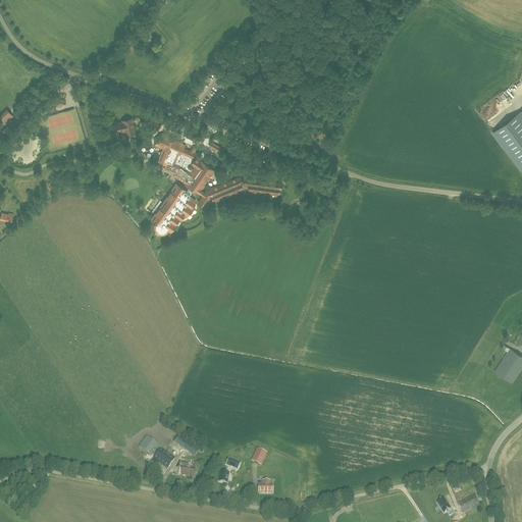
[(55,100),(48,105),(52,110),(59,106),(55,100)]
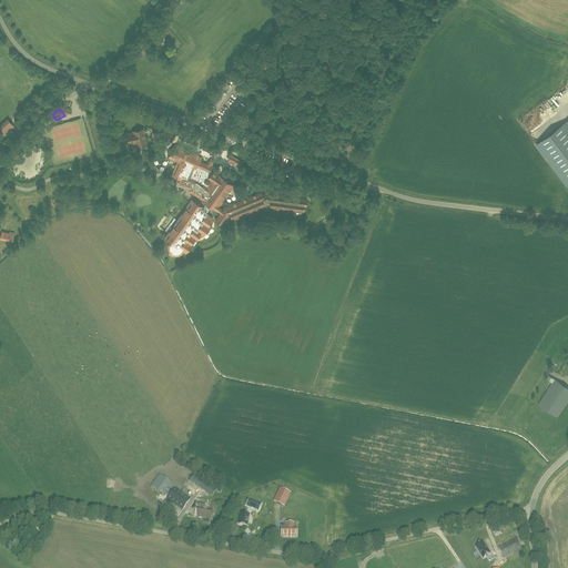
[(4,134),(12,127),(6,119),(0,123),(0,133),(2,132),(4,134)]
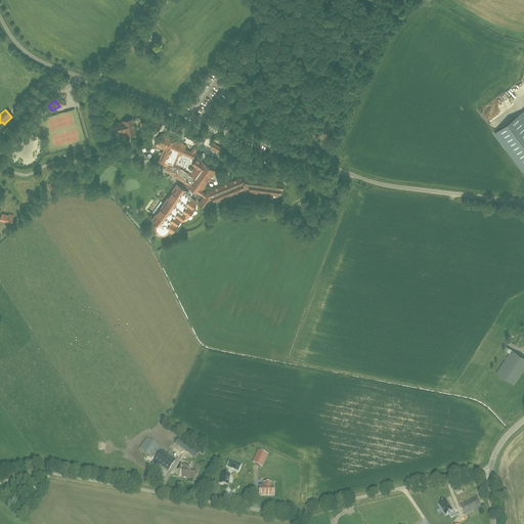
[(523,170),(523,111),(521,114),(495,133),(523,171),(523,170)]
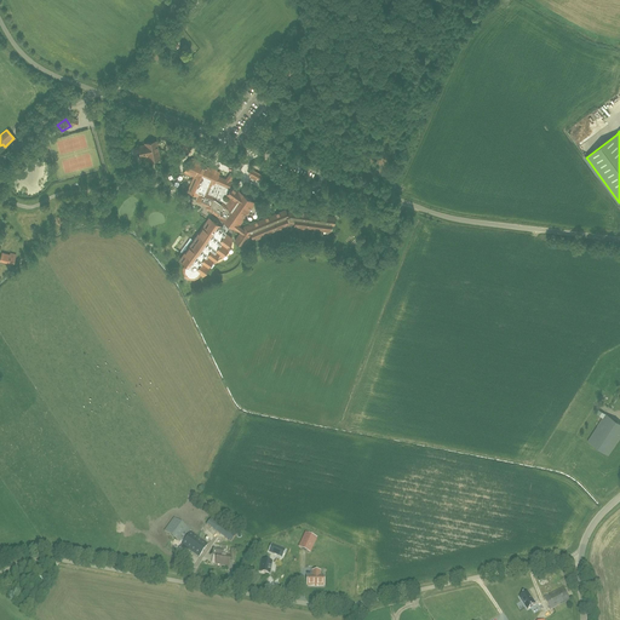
[(145,143),(145,144),(138,145),(141,158),(148,155),(149,161),(160,159),(156,141),(145,143)]
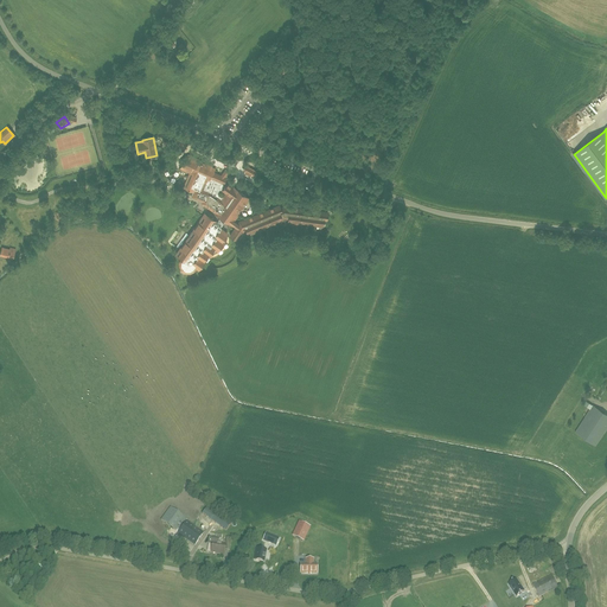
[(216,213),(222,217),(217,224),(215,223),(216,222),(212,219),(209,216),(208,217),(204,215),(190,236),(186,234),(177,248),(180,249),(177,255),(181,259),(180,261),(180,264),(181,269),(185,272),(190,272),(193,270),(196,267),(199,268),(206,259),(206,257),(209,256),(210,255),(211,254),(212,254),(215,253),(216,253),(217,251),(218,250),(219,249),(221,248),(222,247),(223,244),(224,242),(225,240),(227,237),(227,234),(227,231),(227,230),(231,224),(236,227),(230,235),(237,240),(244,229),(246,229),(247,234),(250,231),(250,234),(285,219),(287,219),(287,223),(323,228),(324,219),(327,221),(328,212),(283,205),(280,206),(280,205),(240,222),(238,224),(234,222),(248,199),(224,184),(227,178),(224,178),(229,171),(225,168),(221,176),(213,172),(215,168),(212,167),(212,165),(186,154),(184,160),(183,160),(181,160),(180,161),(180,163),(180,164),(181,164),(181,165),(180,168),(190,173),(184,187),(193,191),(191,196),(192,196),(191,197),(202,202),(202,204),(215,213),(216,213)]
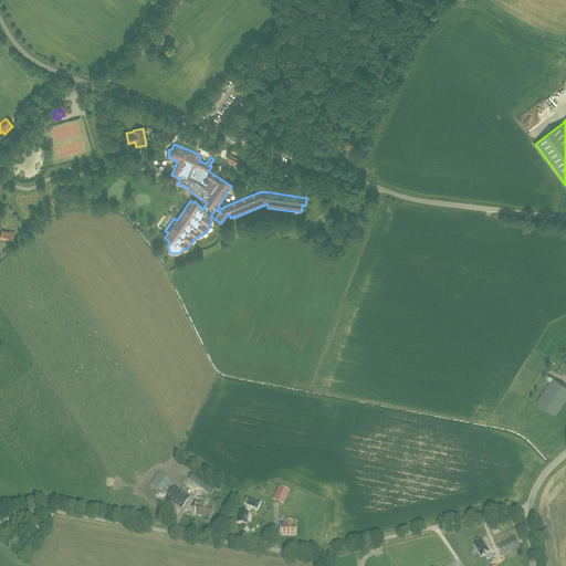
[(230,155),(228,159),(238,164),(240,159),(230,155)]
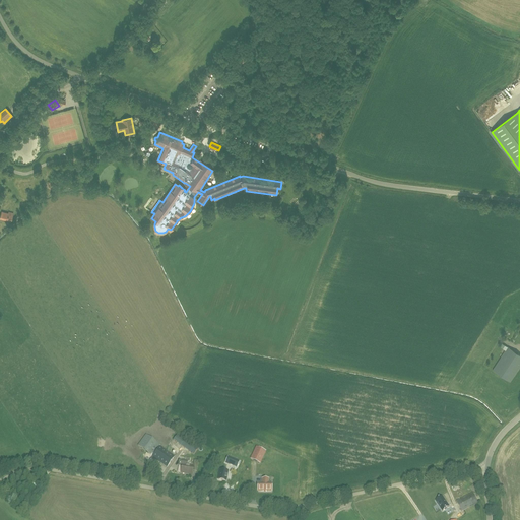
[(0,217),(0,218),(11,221),(13,214),(8,213),(7,213),(2,212),(0,217)]
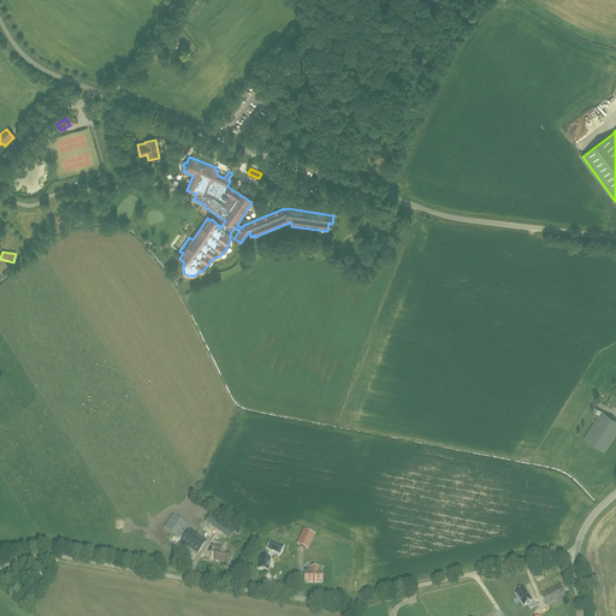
[(615,420),(602,412),(584,438),(604,452),(615,434),(615,420)]
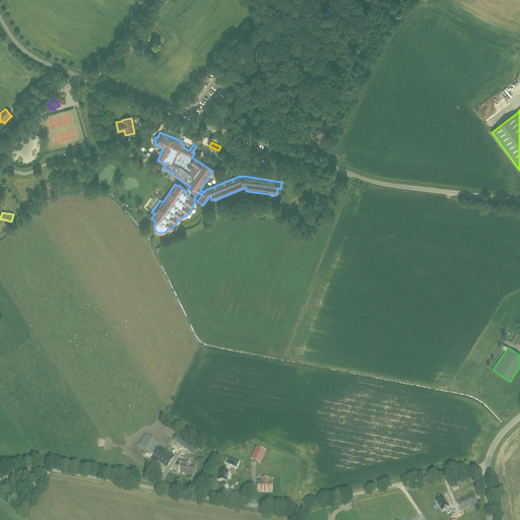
[(167,467),(175,457),(159,446),(160,445),(146,435),(138,446),(150,455),(151,453),(153,455),(152,457),(167,467)]
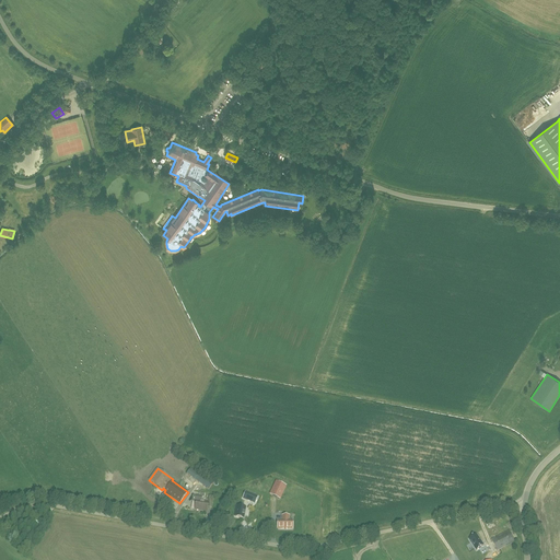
[(214,480),(201,470),(195,480),(209,489),(214,480)]
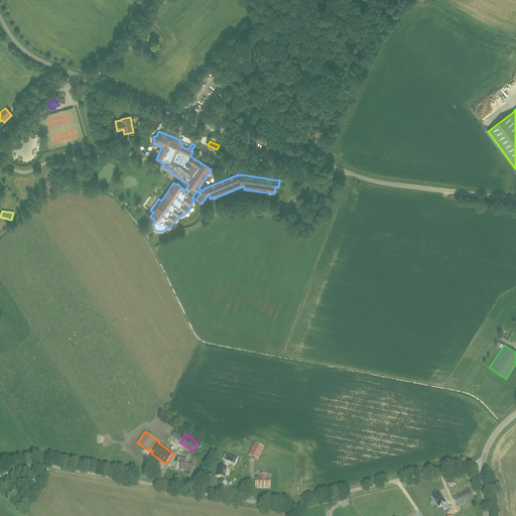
[(258,460),(264,447),(254,443),(248,456),(258,460)]
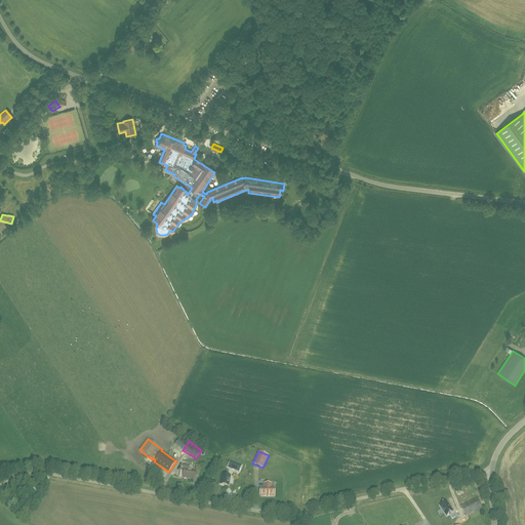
[(239,472),(241,466),(238,465),(230,461),(228,467),(235,470),(239,472)]
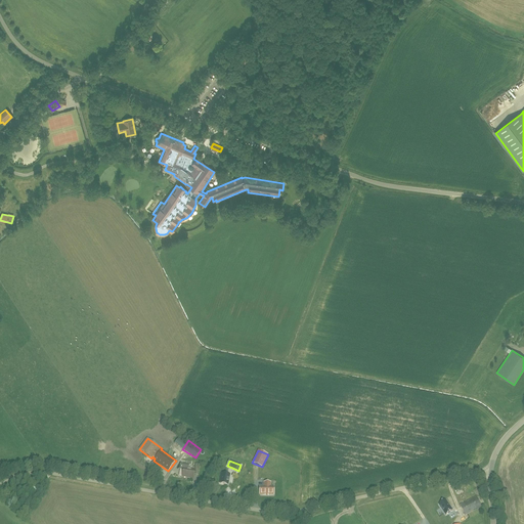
[(181,464),(180,469),(183,469),(182,477),(193,478),(193,475),(194,470),(190,470),(190,466),(188,466),(189,465),(186,465),(181,464)]
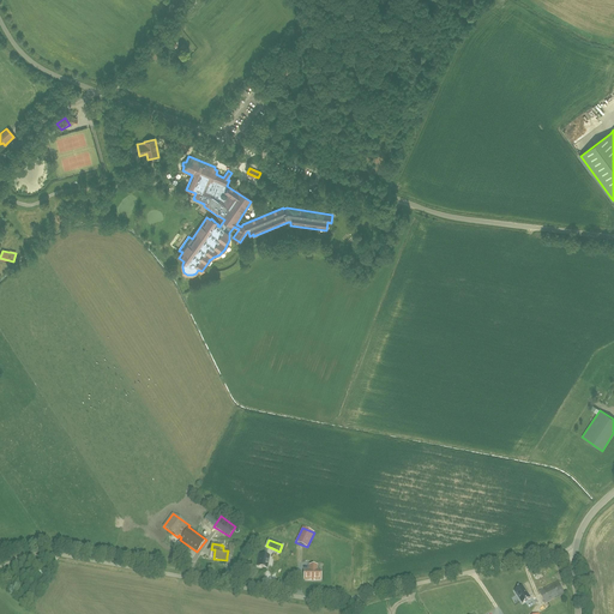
[(269,557),(259,554),(258,566),(266,567),(269,557)]
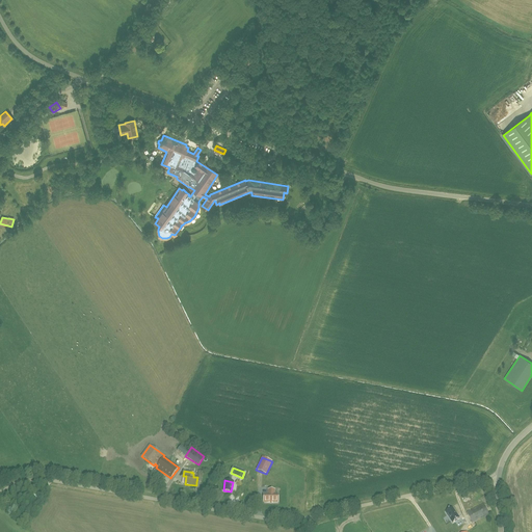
[(272,490),(267,490),(267,495),(263,495),(263,503),(277,503),(277,495),(274,495),(274,490),(272,490)]
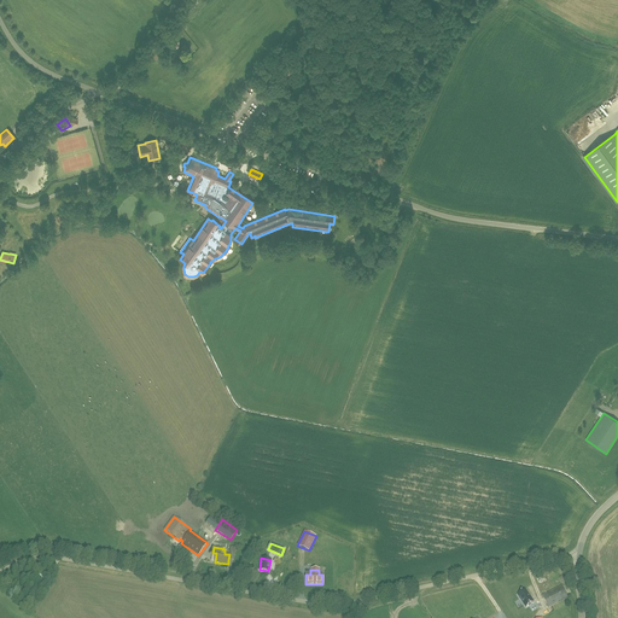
[(563,587),(543,596),(548,607),(567,598),(563,587)]
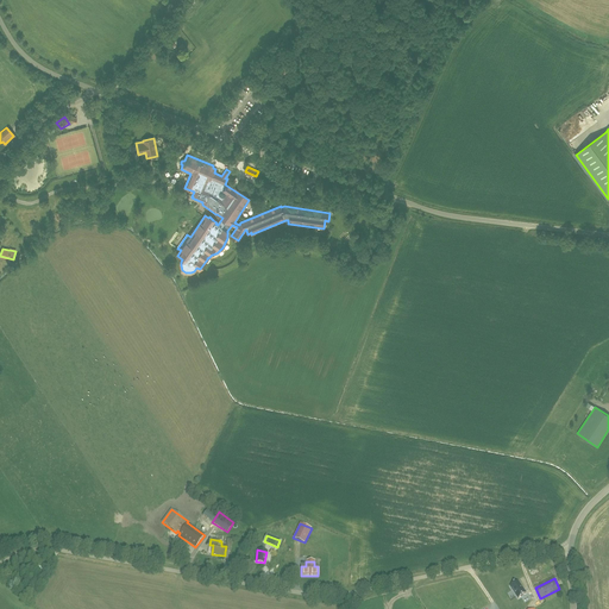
[(512,588),(514,592),(515,591),(518,595),(516,596),(519,600),(527,595),(519,583),(512,588)]
